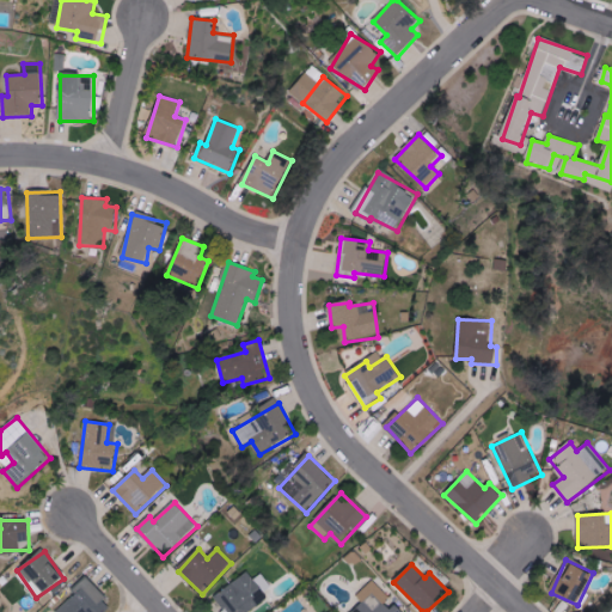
[(251,611),(276,589),(261,574),(255,580),(246,570),(212,603),(220,611),(251,611)]
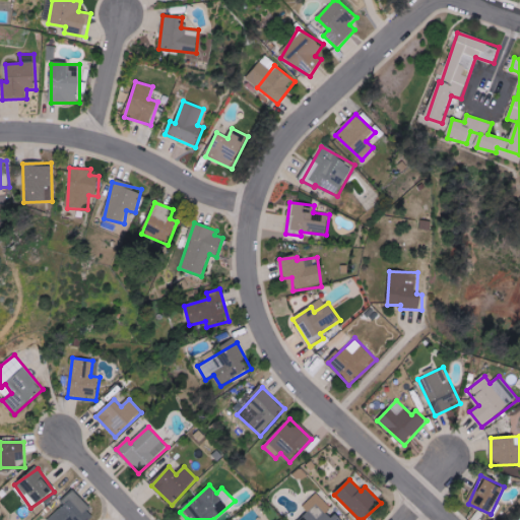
[(64,505),(49,519),(88,519),(95,514),(71,491),(60,502),(64,505)]
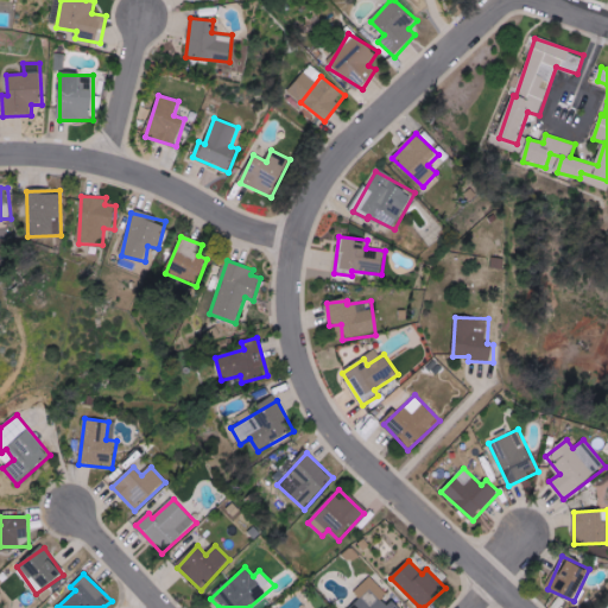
[(396,607),(386,596),(387,595),(372,576),(354,591),(361,600),(350,607),(396,607)]
